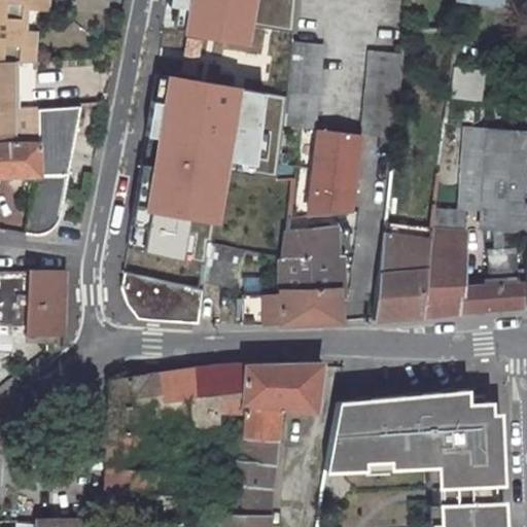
[(50,9),(50,0),(0,0),(0,64),(13,65),(21,66),(23,36),(24,7),(37,9),(50,9)]
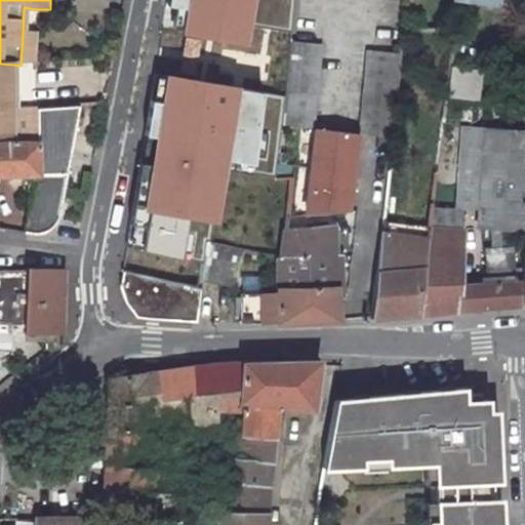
[(253,0),(167,0),(166,6),(186,9),(182,36),(214,36),(246,46),(253,0)]
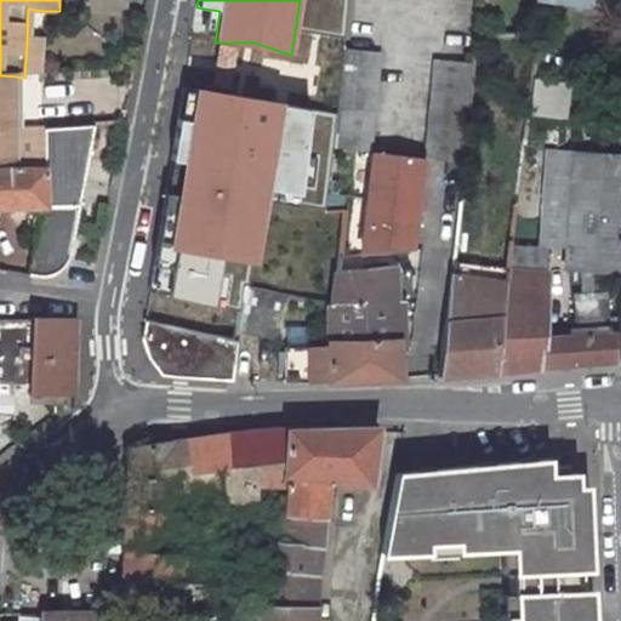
[(41,78),(43,43),(27,43),(24,78),(41,78)]
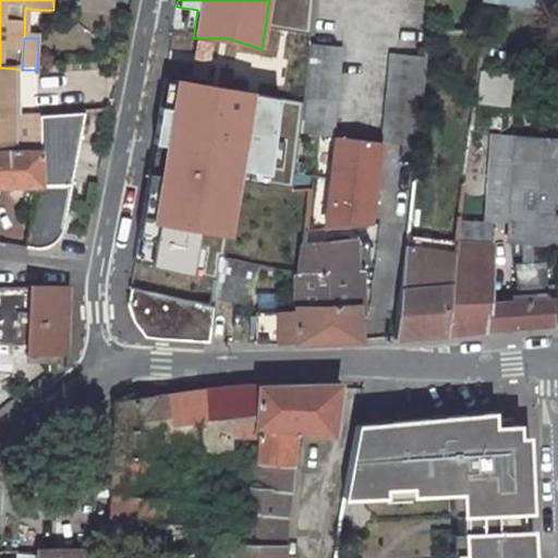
[(342,47),(313,44),(304,131),(325,134),(328,124),(336,122),(342,47)]
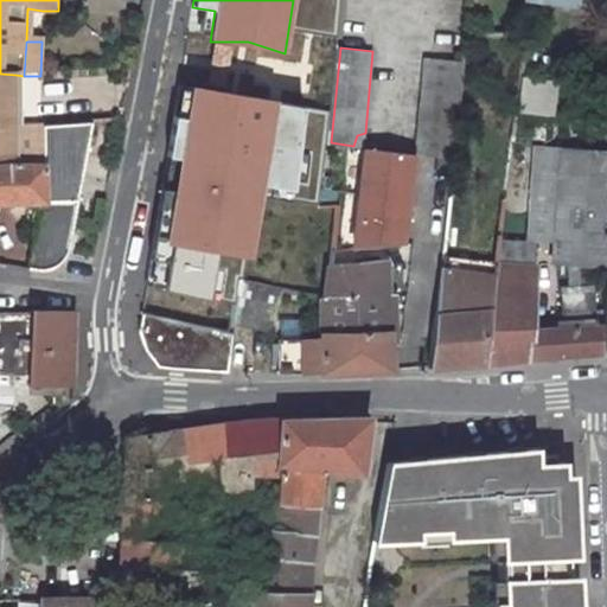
[(464,62),(425,58),(416,154),(455,158),(464,62)]
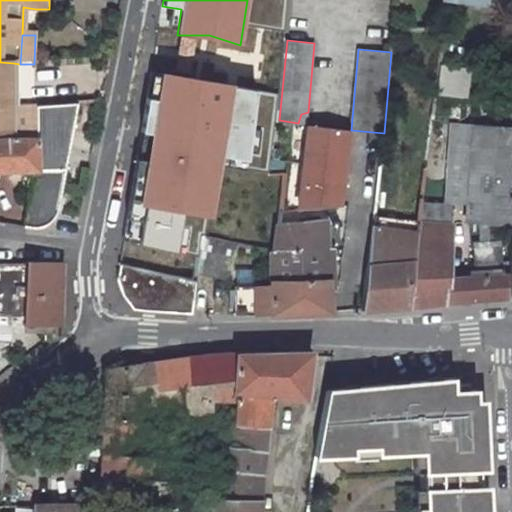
[(35,105),(11,105),(13,63),(0,62),(0,138),(34,137),(35,105)]
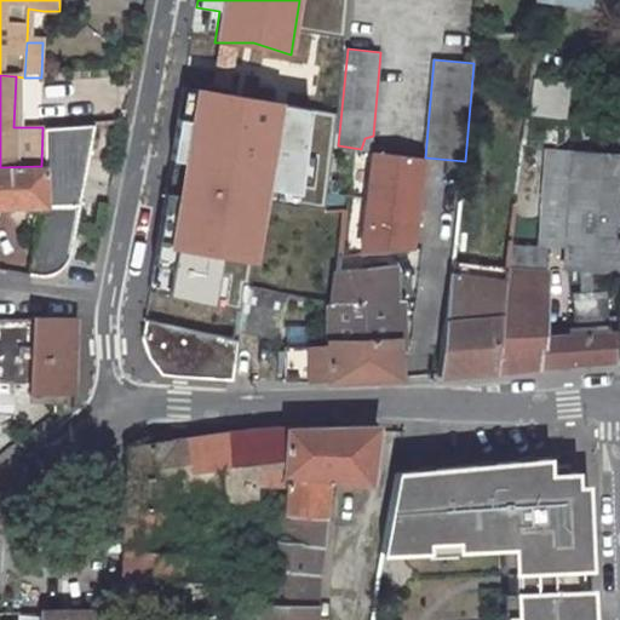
[(567,85),(530,81),(527,116),(563,120),(567,85)]
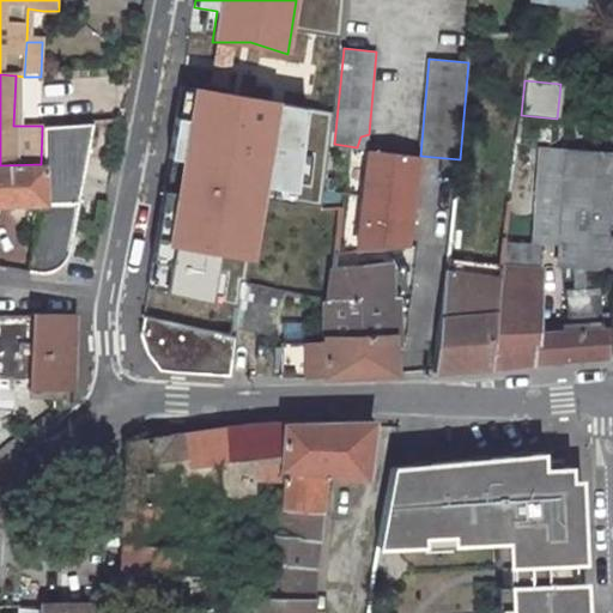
[(235,90),(192,89),(187,123),(176,121),(169,161),(181,163),(170,232),(158,229),(149,289),(210,304),(220,253),(254,263),(267,190),(297,196),(308,113),(280,109),(281,103),(235,90)]
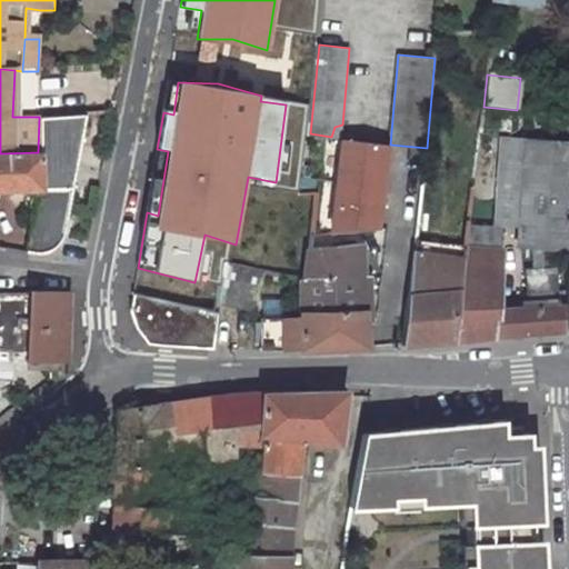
[(39,117),(38,152),(35,188),(27,253),(49,257),(67,239),(80,116),(39,117)]
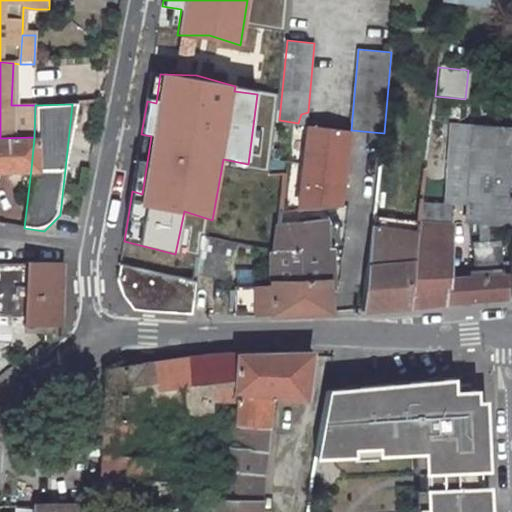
[(511,126),(453,123),(447,195),(467,197),(466,220),(511,223),(511,218),(511,126)]
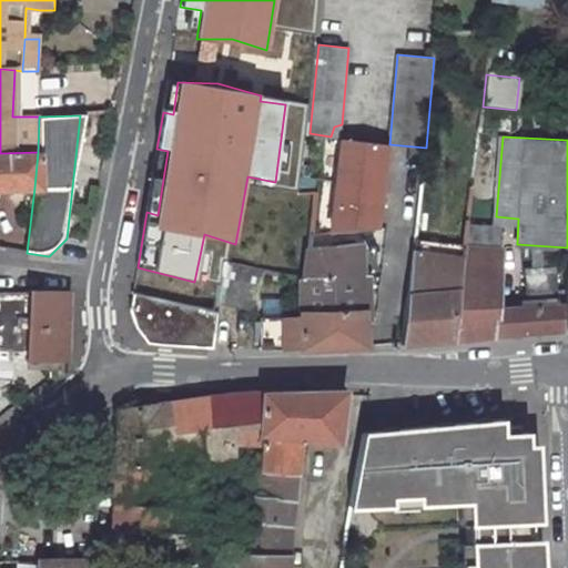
[(330,233),(386,229),(394,152),(399,151),(399,145),(389,144),(343,139),(330,233)]
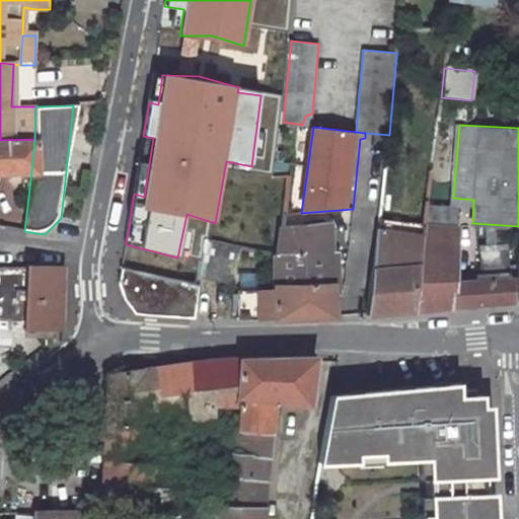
[(34,139),(0,140),(0,172),(31,171),(34,139)]
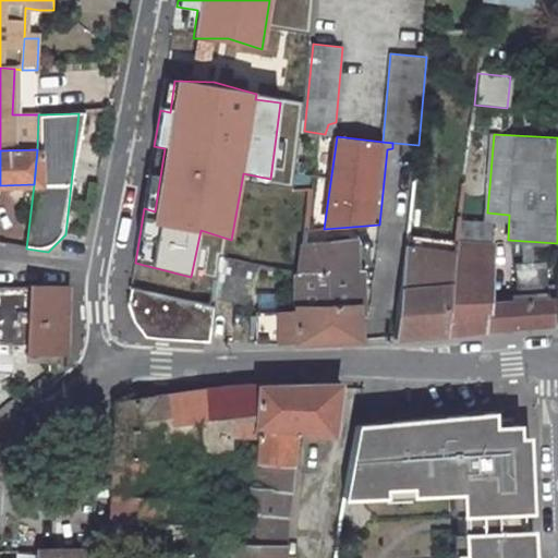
[(301,346),(368,343),(373,243),(310,245),(300,311),(301,346)]
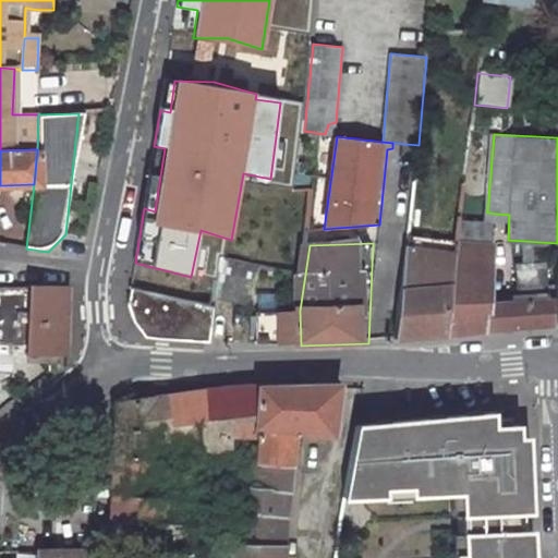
[(487,304),(492,247),(458,250),(457,261),(448,335),(486,331),(487,304)]
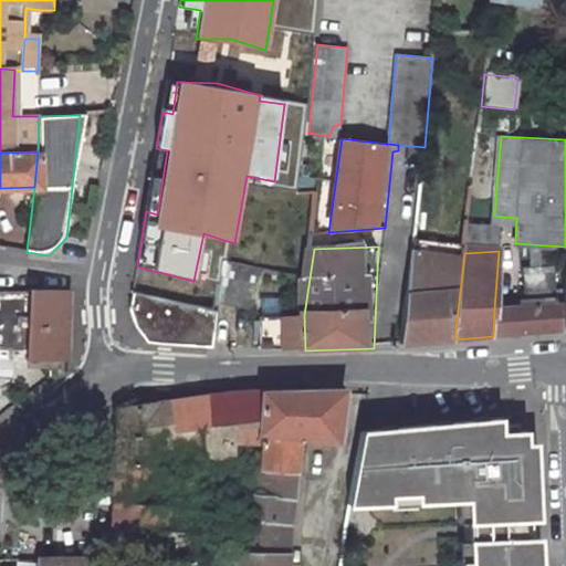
[(449,262),(412,258),(411,269),(407,293),(401,344),(441,341),(447,292),(449,262)]
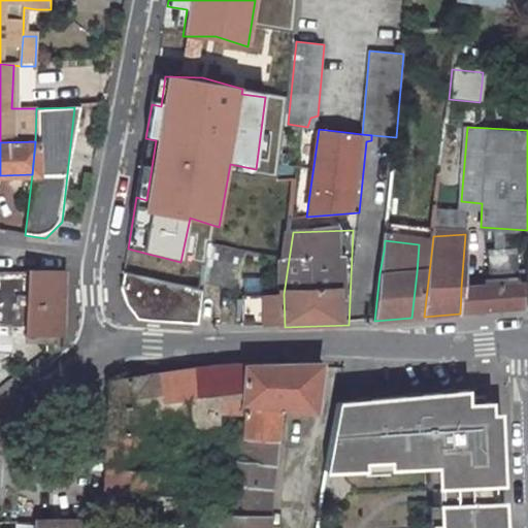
[(419,244),(417,272),(411,318),(424,317),(432,246),(419,244)]
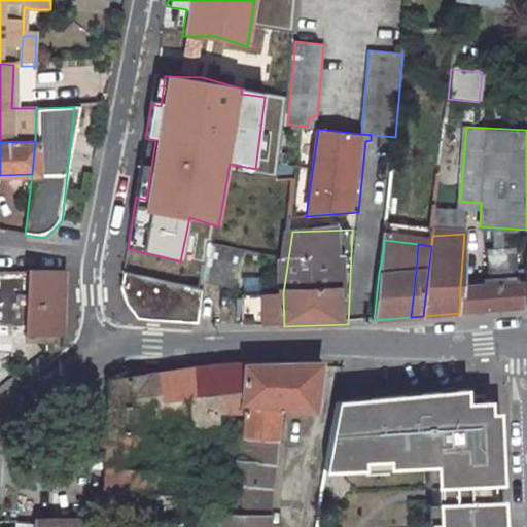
[(513,276),(515,254),(489,253),(488,275),(513,276)]
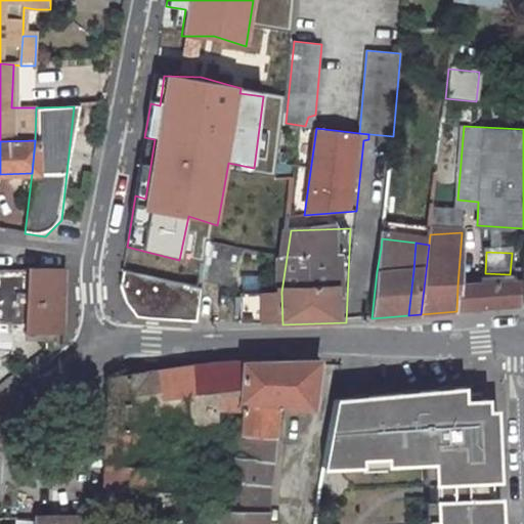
[(0,332),(35,333),(35,342),(59,341),(62,270),(29,269),(29,271),(0,271),(0,332)]
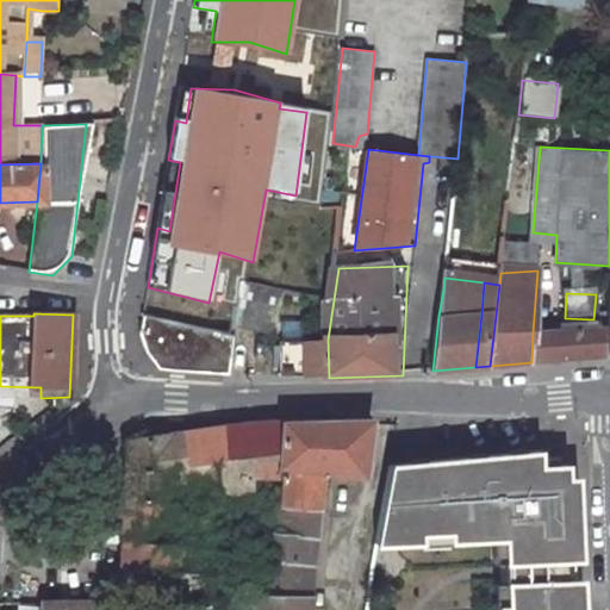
[(170,322),(149,317),(144,340),(141,338),(144,358),(160,369),(229,372),(234,334),(170,322)]
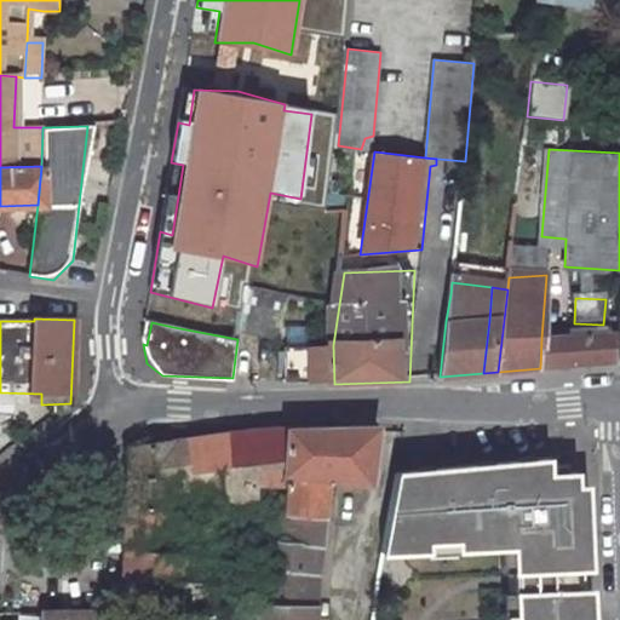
[(615,332),(560,336),(558,366),(580,363),(615,360),(616,331),(615,332)]
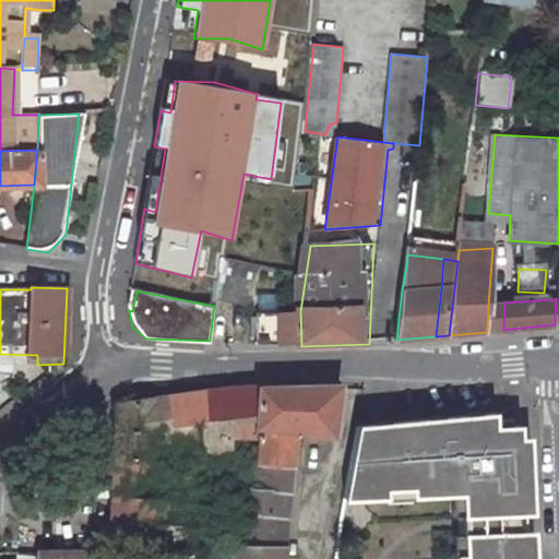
[(503,330),(504,302),(488,305),(487,332),(503,330)]
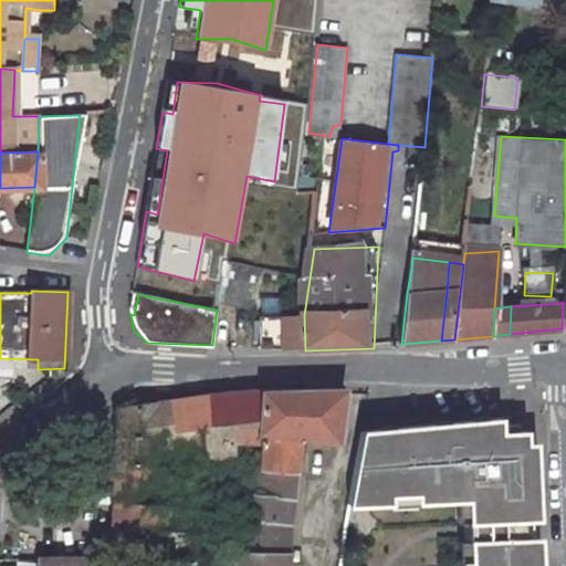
[(305,350),(304,315),(261,315),(261,349),(305,350)]
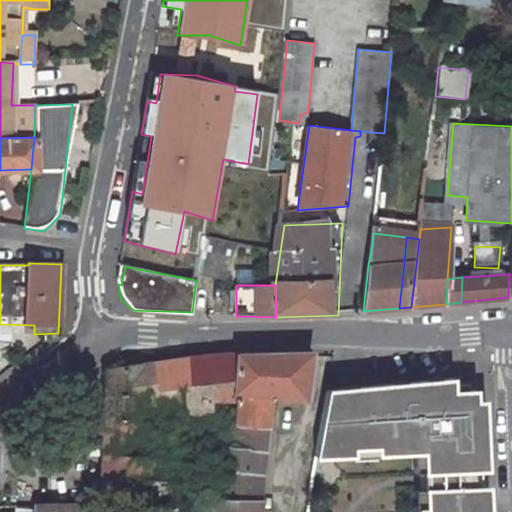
[(236,393),(271,396),(307,400),(312,353),(237,354),(233,391),(233,392),(236,393)]
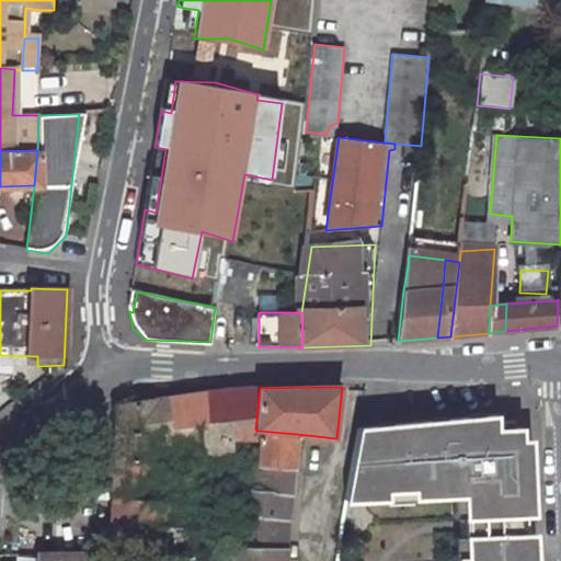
[(116,405),(116,423),(115,456),(158,457),(157,466),(178,468),(178,458),(229,455),(230,427),(255,428),(260,388),(237,388),(116,405)]
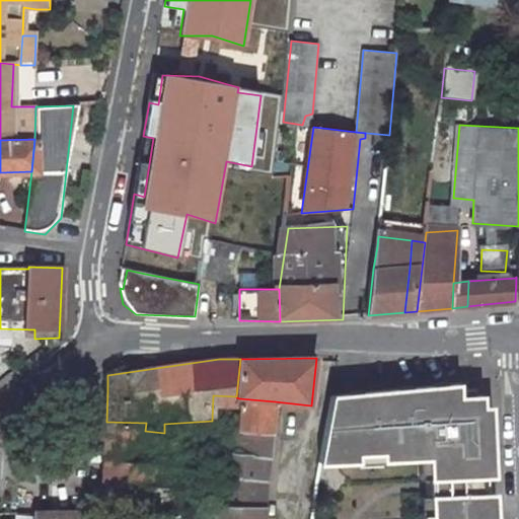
[(459,383),(332,395),(326,441),(320,462),(360,460),(359,452),(384,451),(385,458),(431,455),(433,513),(425,514),(425,518),(496,518),(495,492),(487,493),(487,474),(494,474),(492,420),(484,420),(484,405),(483,393),(460,395),(459,383)]
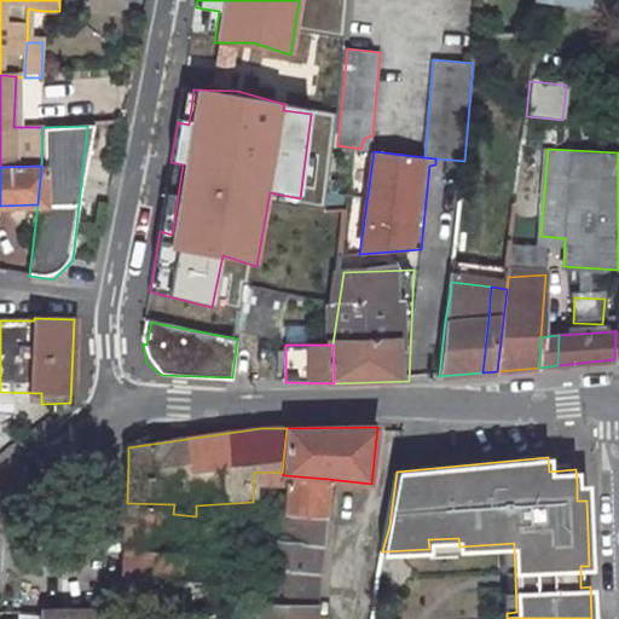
[(324,516),(328,479),(285,475),(283,513),(324,516)]
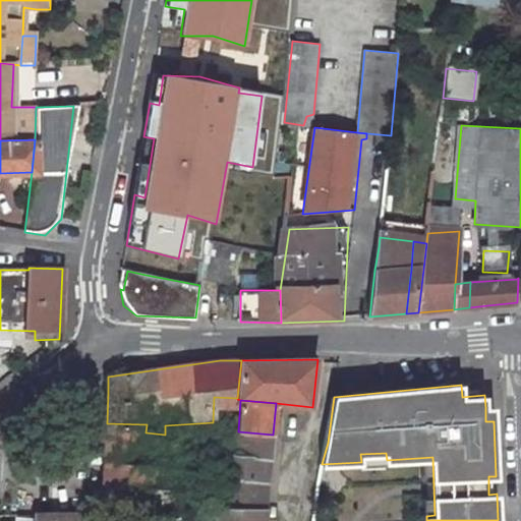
[(485,407),(485,421),(494,421),(494,407),(485,407)]
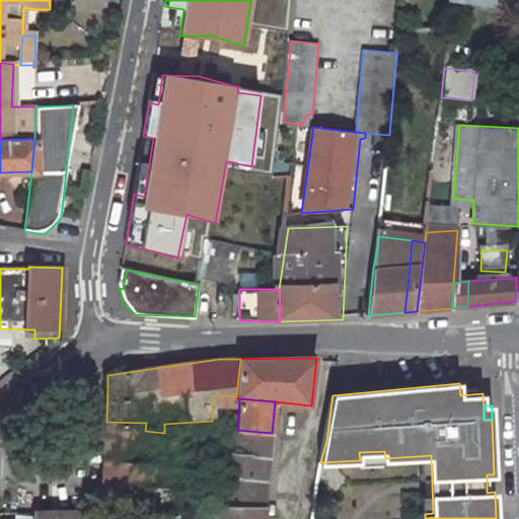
[(162,489),(163,464),(147,463),(147,450),(163,451),(164,433),(145,431),(146,423),(106,422),(102,515),(176,518),(189,518),(212,518),(213,505),(214,491),(162,489)]
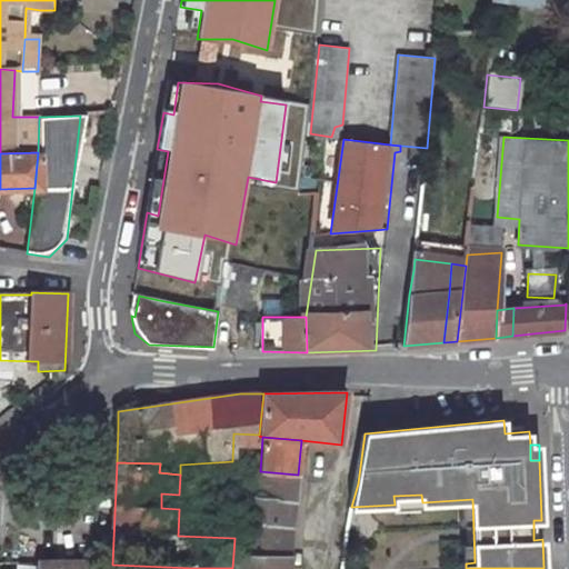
[(237,493),(235,538),(233,553),(288,557),(298,475),(260,471),(257,471),(253,495),(237,493)]
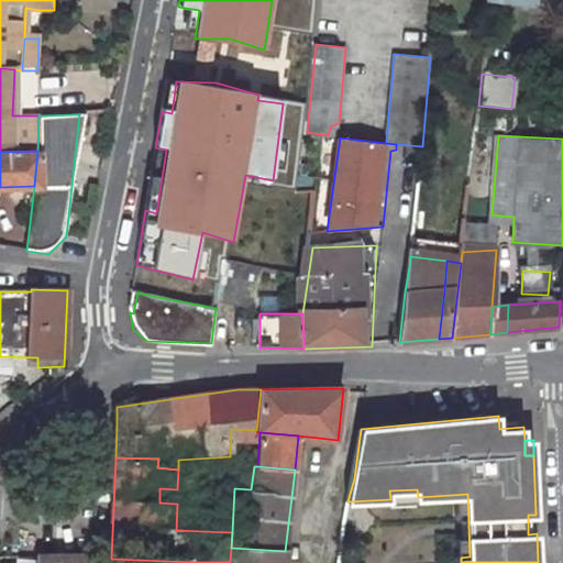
[(159,488),(159,503),(177,504),(177,489),(159,488)]
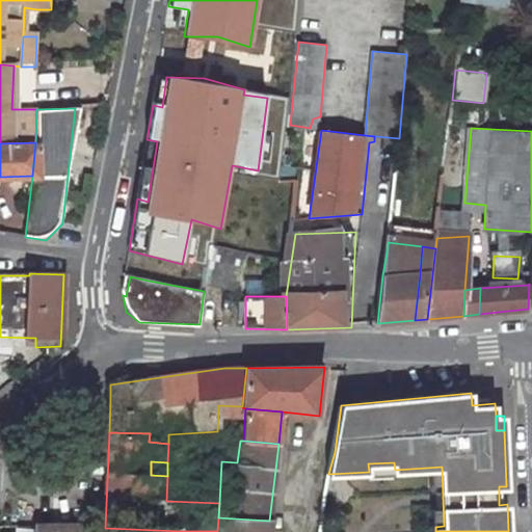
[(368,463),(369,472),(395,470),(394,462),(368,463)]
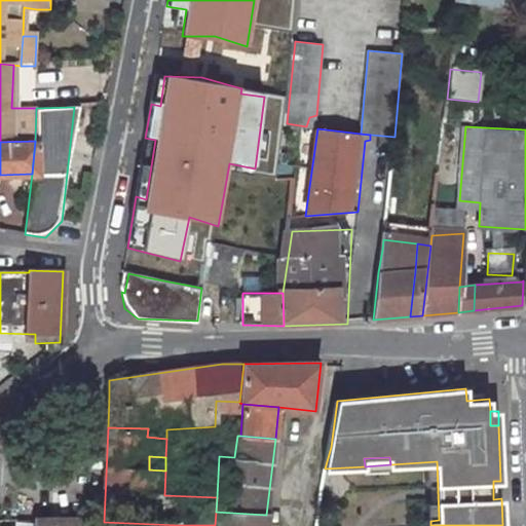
[(96,505),(94,483),(66,484),(68,506),(96,505)]
